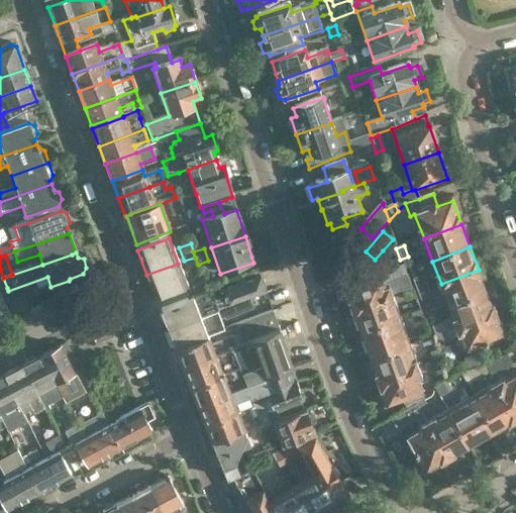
[(178,264),(146,275),(157,300),(188,288),(178,264)]
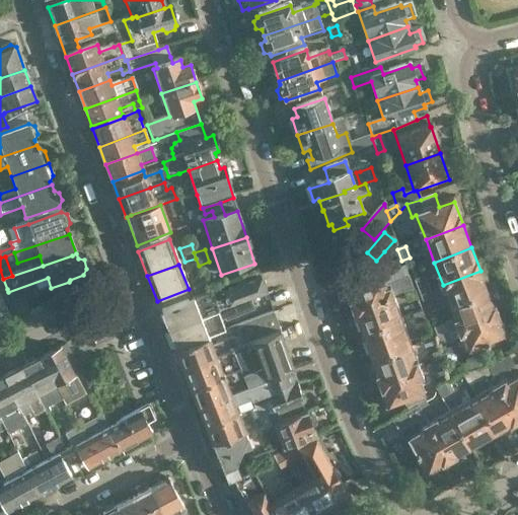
[(351,312),(389,299),(402,294),(413,290),(408,278),(403,267),(381,276),(343,289),(351,312)]
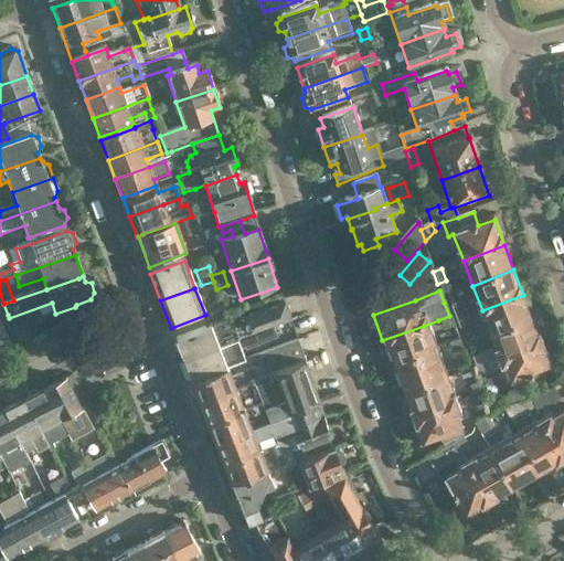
[(523,295),(482,310),(491,335),(532,319),(523,295)]
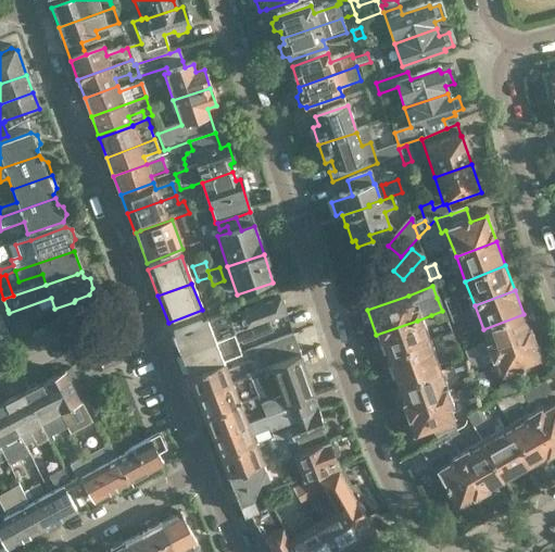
[(449,315),(457,312),(453,298),(444,301),(449,315)]
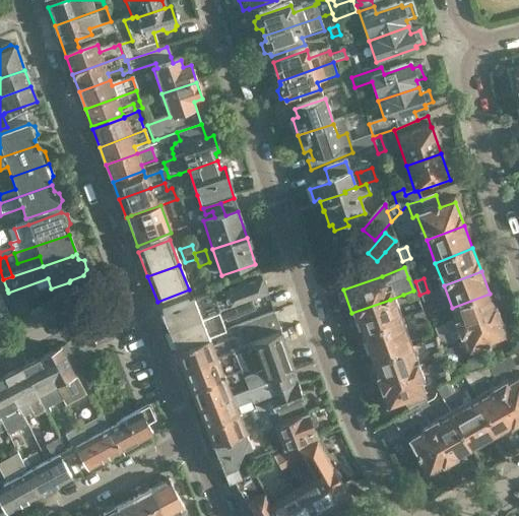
[(191,299),(192,303),(163,314),(170,333),(251,302),(266,296),(261,280),(222,295),(224,301),(216,304),(211,292),(208,293),(196,297),(191,299)]
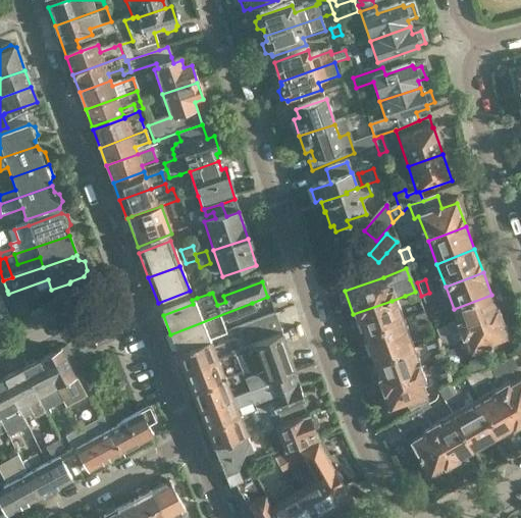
[(197,298),(209,294),(206,287),(195,291),(197,298)]
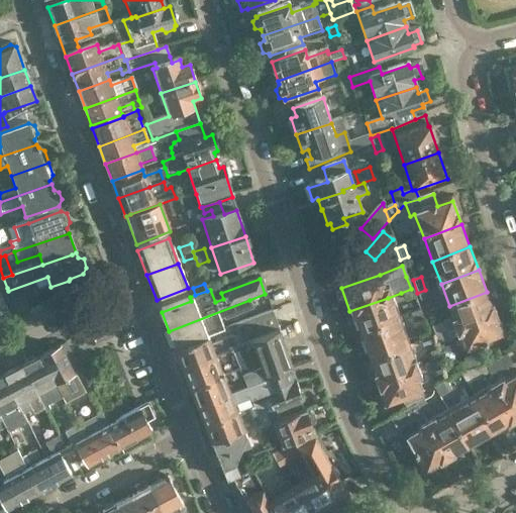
[(404,302),(414,299),(411,289),(401,293),(404,302)]
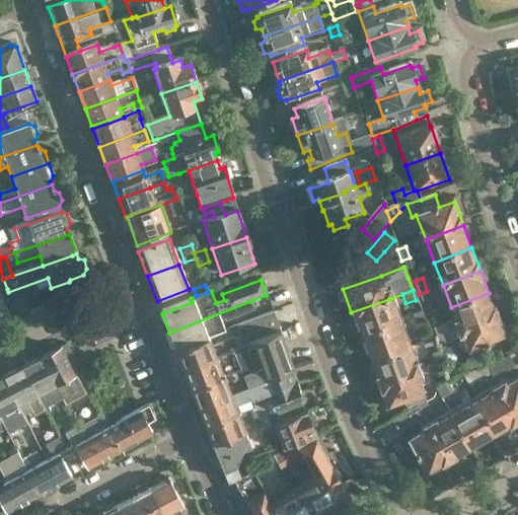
[(427,291),(419,294),(423,304),(431,301),(427,291)]
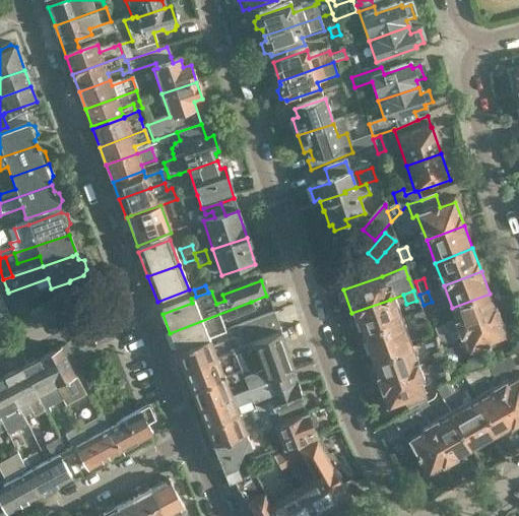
[(452,308),(461,330),(499,316),(490,294),(452,308)]
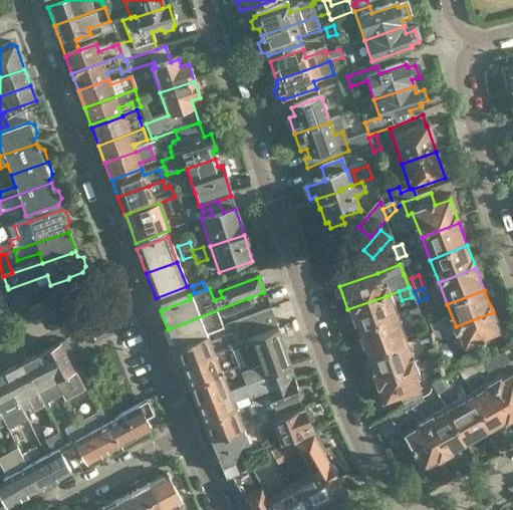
[(15,296),(11,297),(19,317),(25,314),(18,295),(15,296)]
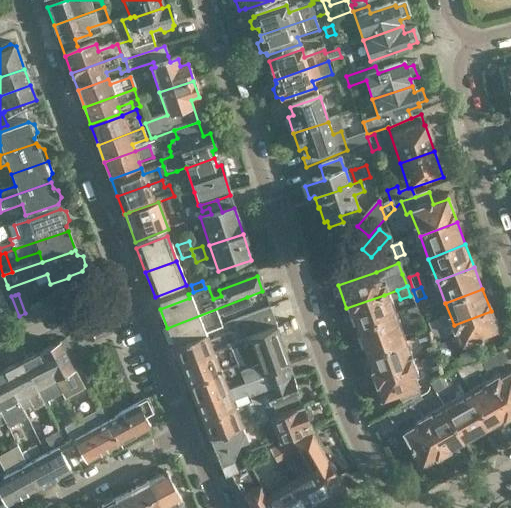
[(0,318),(9,314),(0,295),(0,318)]
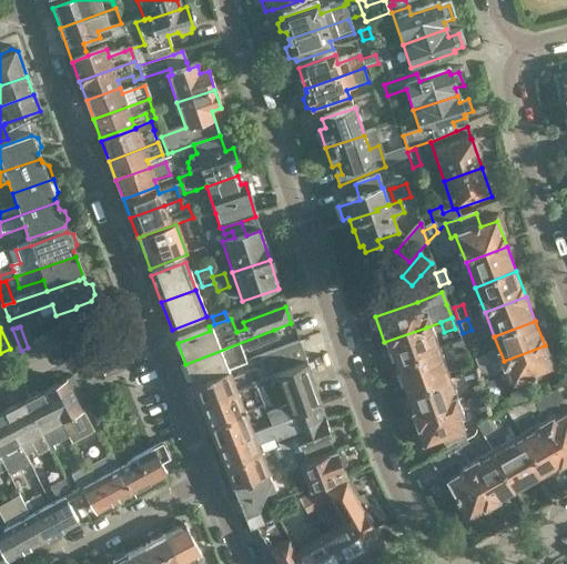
[(426,328),(384,342),(393,368),(435,352),(426,328)]
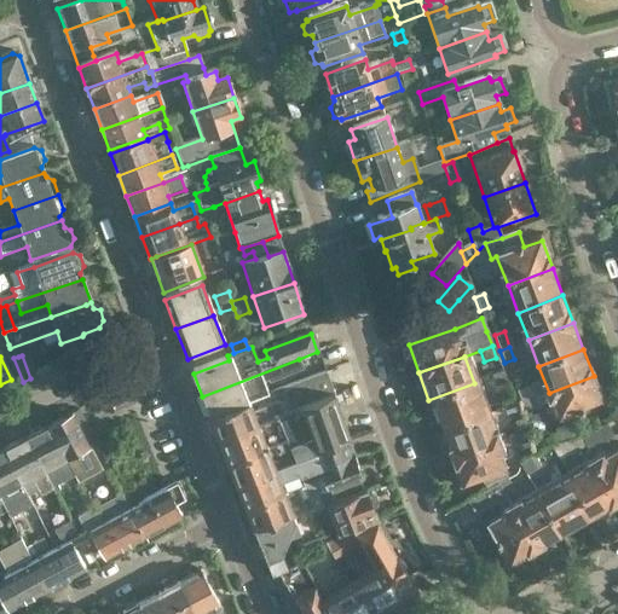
[(304,372),(302,370),(299,359),(202,397),(211,420),(248,405),(247,401),(267,394),(265,387),(304,372)]
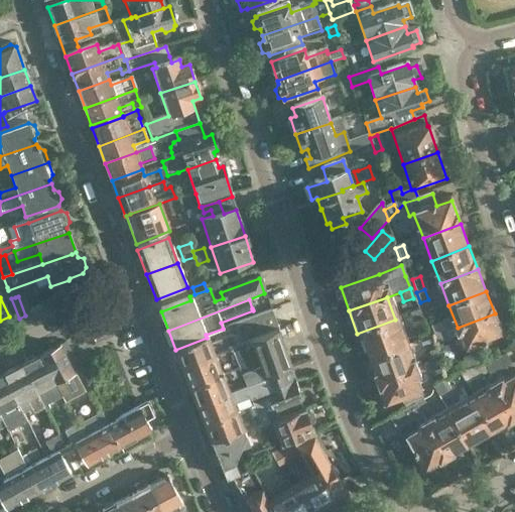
[(412,325),(422,321),(419,310),(409,314),(412,325)]
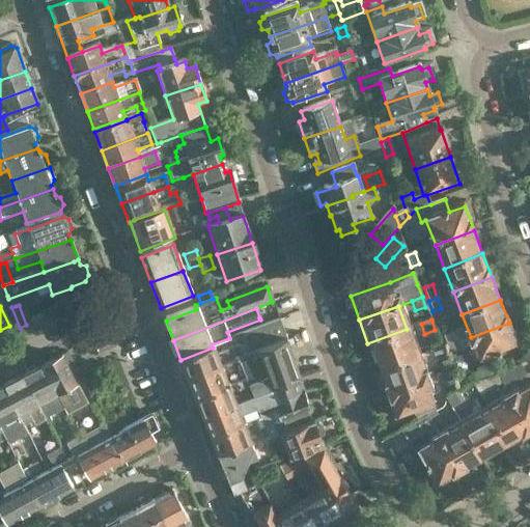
[(239,360),(287,341),(281,322),(243,336),(245,343),(240,345),(240,347),(216,355),(213,348),(180,360),(189,380),(239,360)]
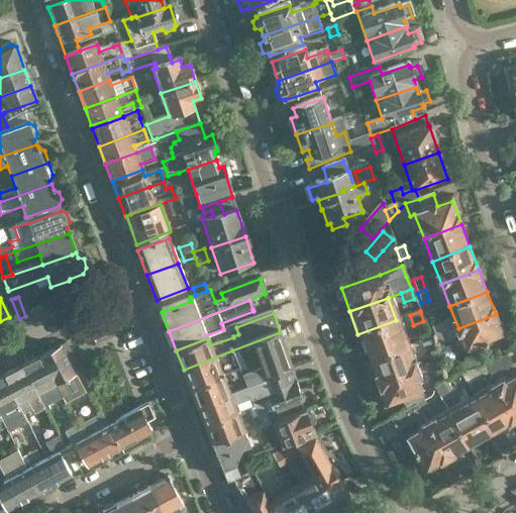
[(504,337),(496,314),(458,328),(448,332),(448,331),(435,336),(438,345),(461,336),(468,351),(504,337)]
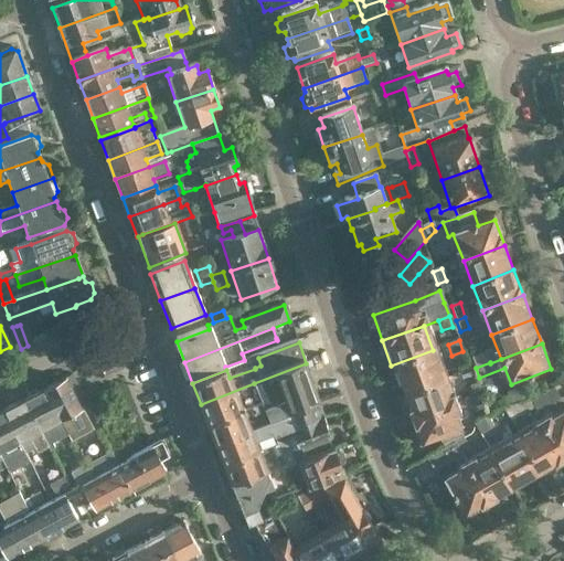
[(424,387),(444,381),(433,350),(391,366),(400,390),(422,382),(424,387)]
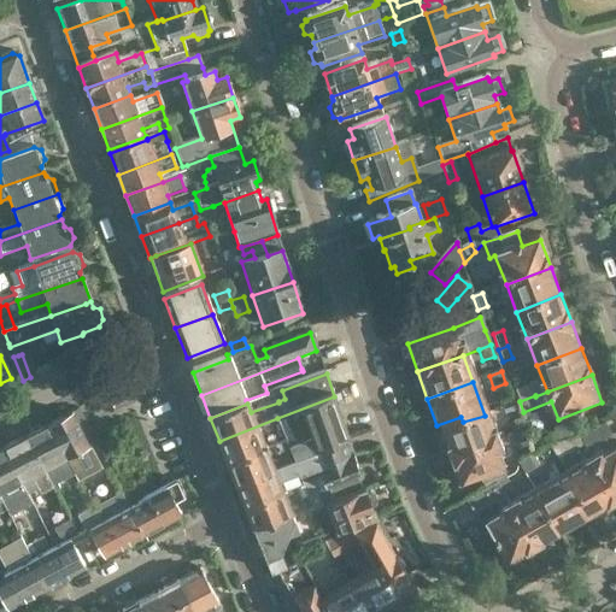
[(532,384),(516,390),(520,401),(535,395),(532,384)]
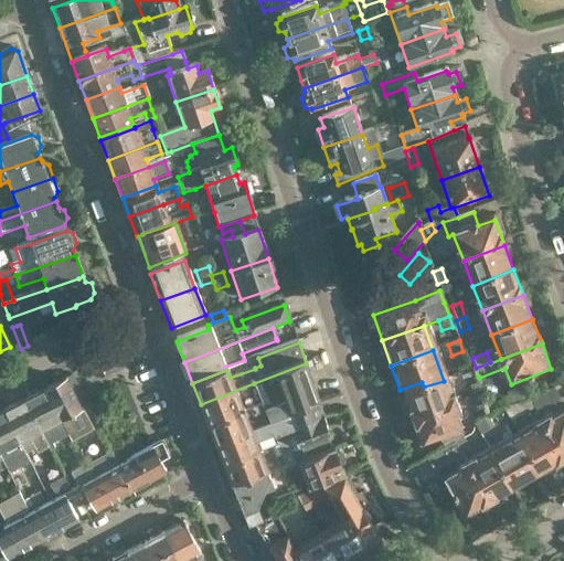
[(262,403),(269,423),(316,405),(320,404),(306,363),(254,383),(262,403)]
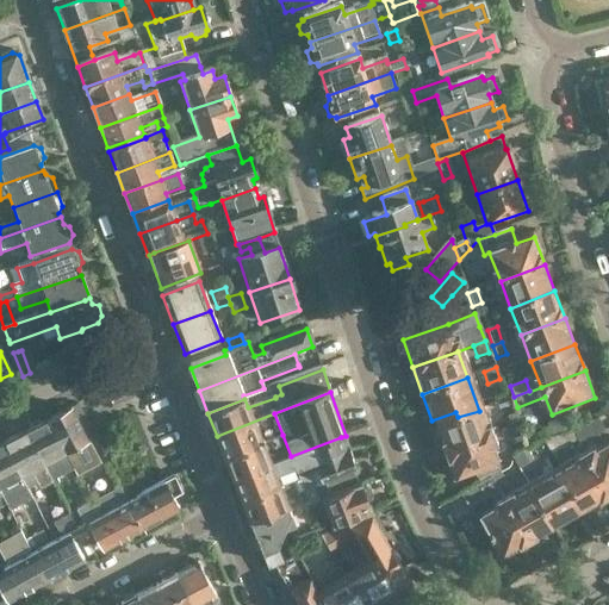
[(49,422),(74,472),(76,478),(91,469),(88,466),(79,448),(88,443),(70,410),(49,422)]
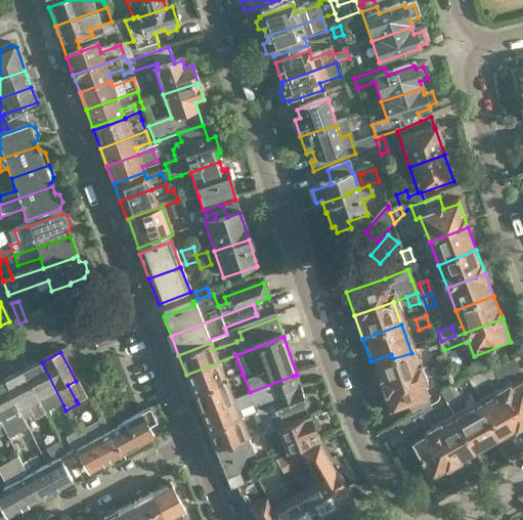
[(420,377),(411,353),(393,358),(391,354),(371,361),(382,391),(420,377)]
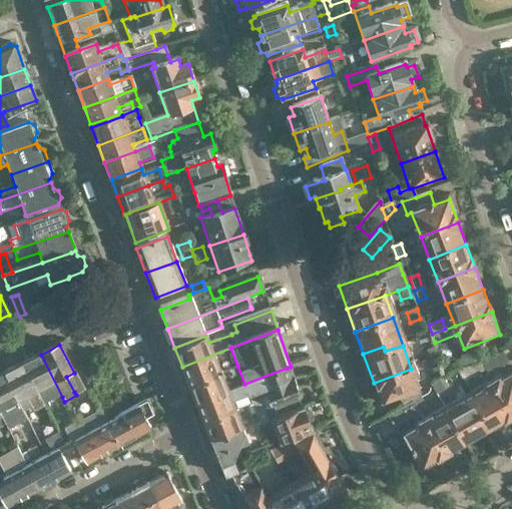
[(430,360),(440,356),(437,347),(426,350),(430,360)]
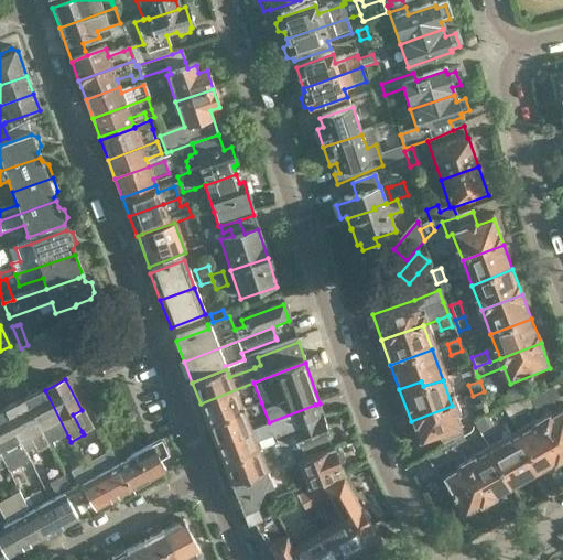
[(208,423),(261,402),(253,383),(201,404),(208,423)]
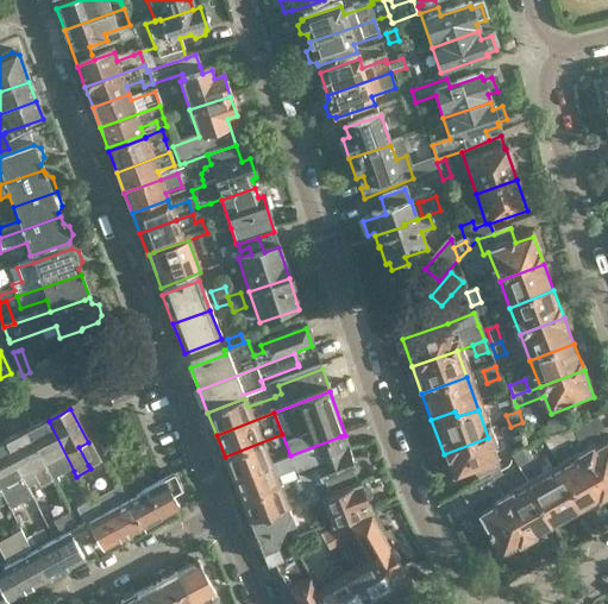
[(578,427),(571,431),(576,440),(577,442),(603,429),(596,419),(578,427)]
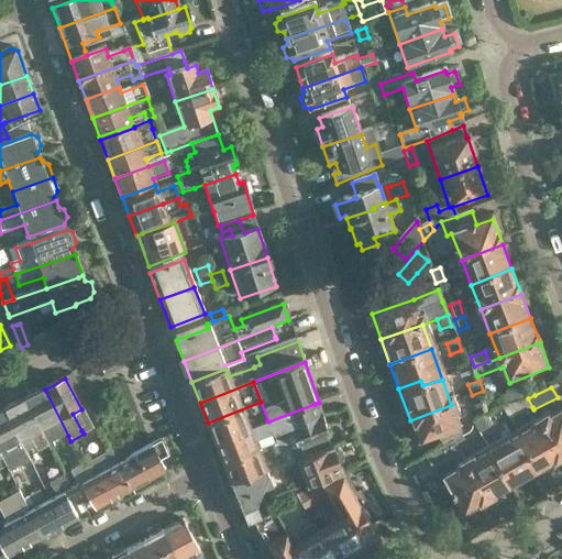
[(67,436),(68,436),(45,390),(23,401),(50,450),(53,448),(51,445),(67,436)]
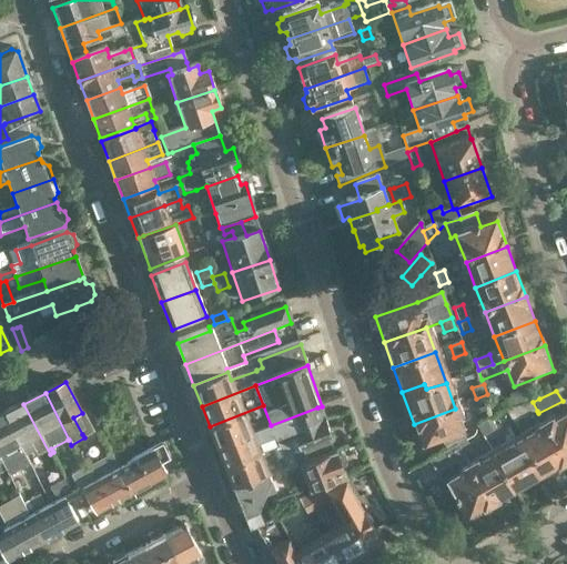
[(533,402),(516,409),(506,412),(513,425),(537,411),(533,402)]
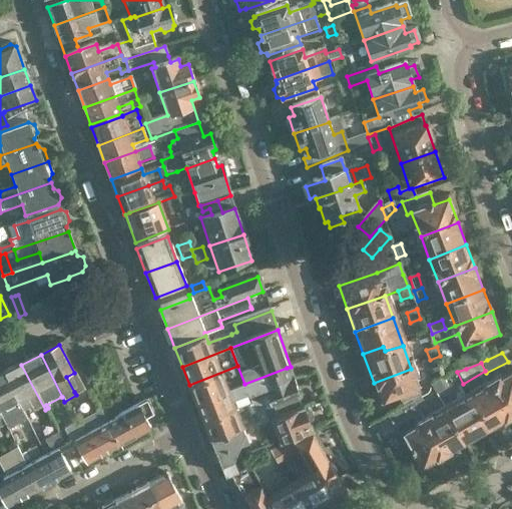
[(45,410),(21,365),(3,374),(17,402),(26,397),(31,408),(33,413),(43,408),(44,411),(45,410)]
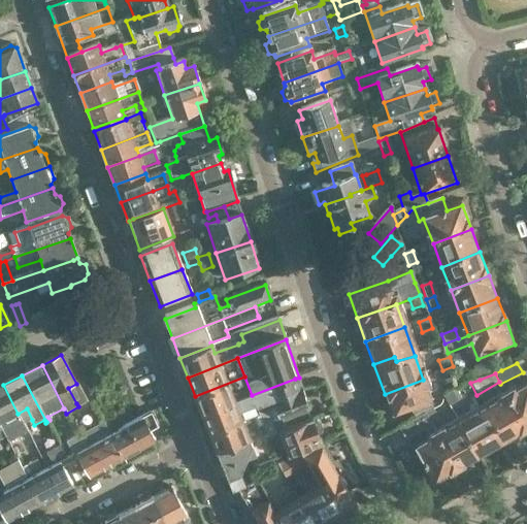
[(244,377),(195,396),(202,415),(252,395),(244,377)]
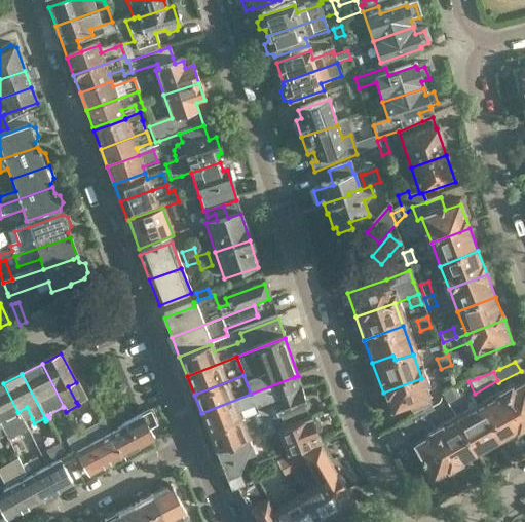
[(299,389),(294,377),(251,394),(201,413),(209,432),(265,409),(263,404),(299,389)]
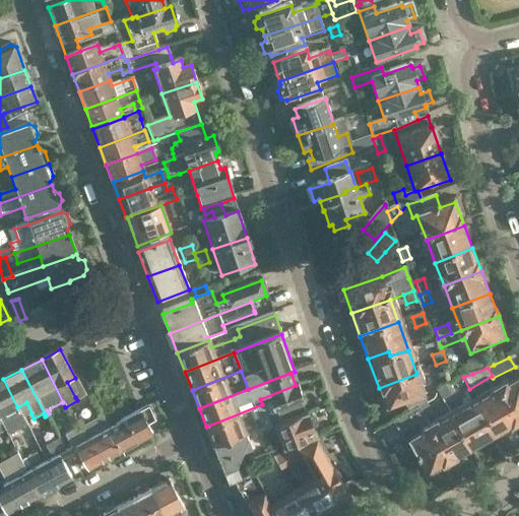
[(418,407),(426,404),(424,398),(426,398),(416,374),(379,388),(387,411),(405,405),(406,407),(409,413),(418,407)]
